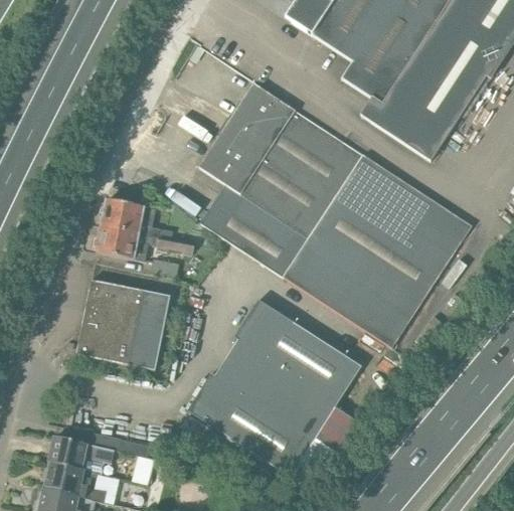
[(301,0),(289,18),(353,60),(343,77),(374,98),(363,116),(434,161),(490,75),(495,79),(513,50),(513,0),(301,0)]
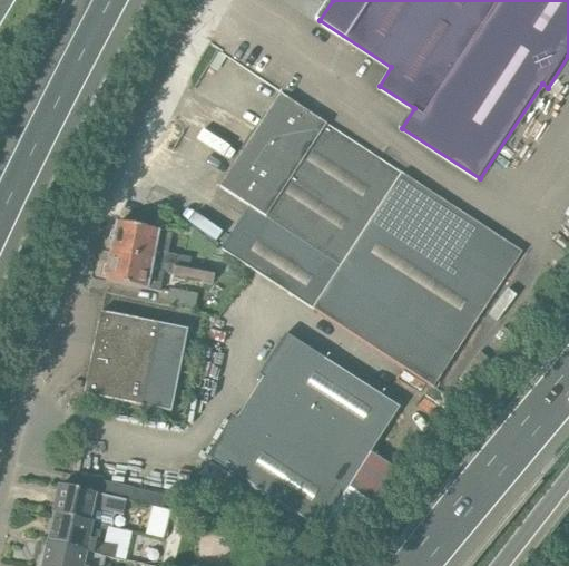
[(434,384),(523,249),(282,91),(223,184),(253,204),(224,247),(434,384)]
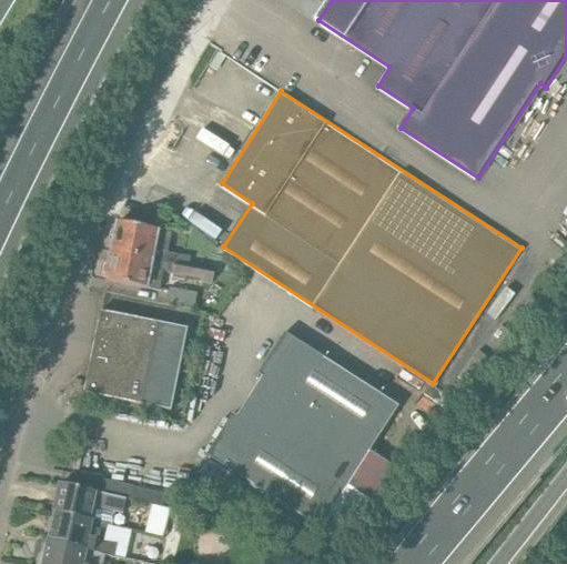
[(215,269),(215,268),(189,263),(191,253),(169,250),(172,230),(161,228),(119,219),(113,248),(176,261),(215,269)]
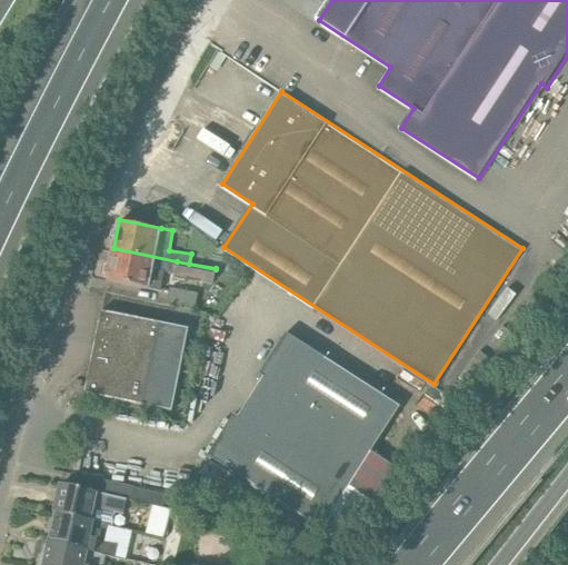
[(213,280),(216,269),(177,261),(113,248),(108,277),(161,288),(165,269),(213,280)]
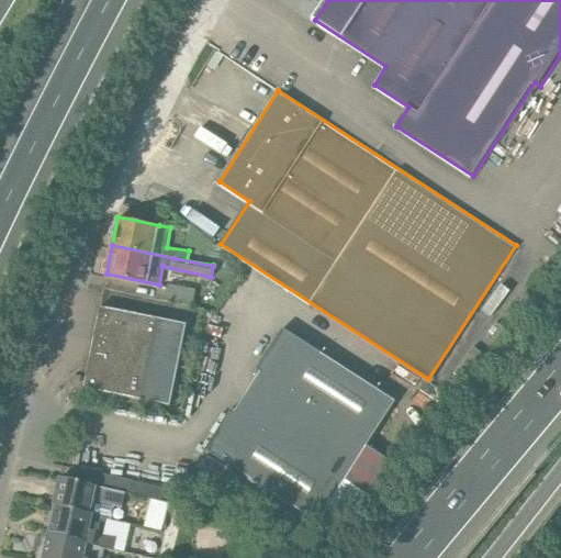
[(193,303),(195,287),(169,281),(166,298),(193,303)]
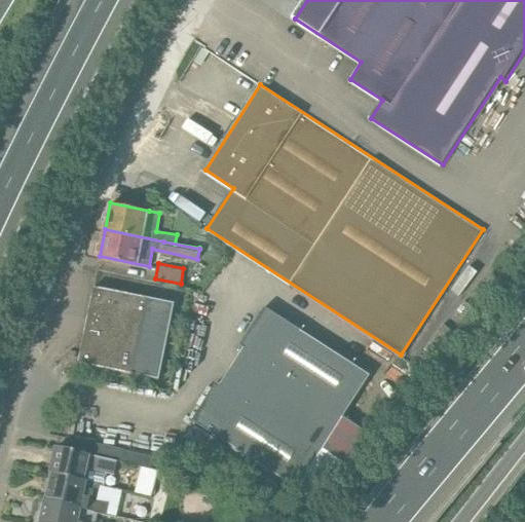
[(130,371),(146,295),(95,285),(79,361),(130,371)]
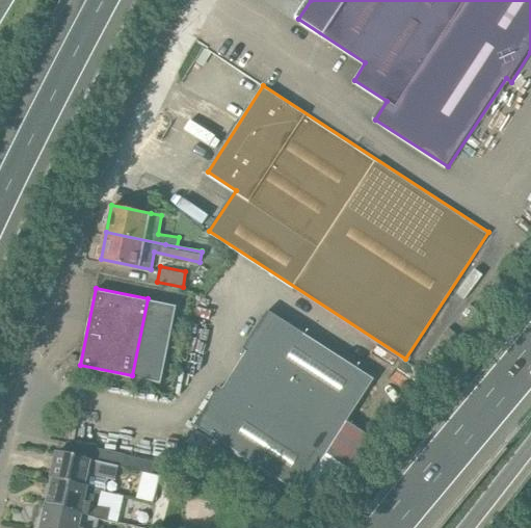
[(163,381),(179,305),(148,298),(132,375),(163,381)]
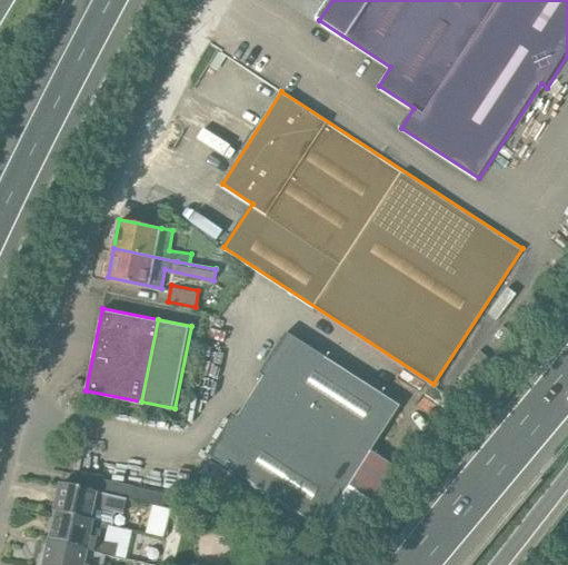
[(320,526),(400,404),(289,331),(261,374),(266,377),(240,417),(236,414),(209,454),(320,526)]
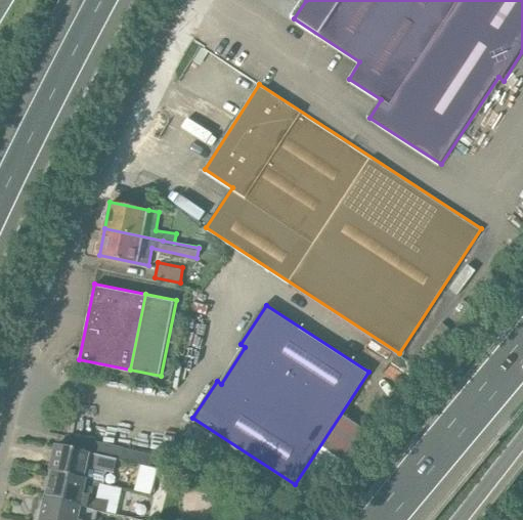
[(114,471),(117,458),(55,443),(50,471),(51,471),(99,482),(102,468),(114,471)]
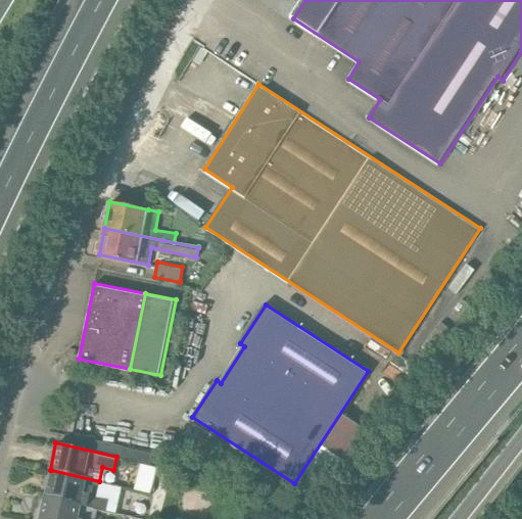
[(120,443),(116,457),(150,464),(153,451),(120,443)]
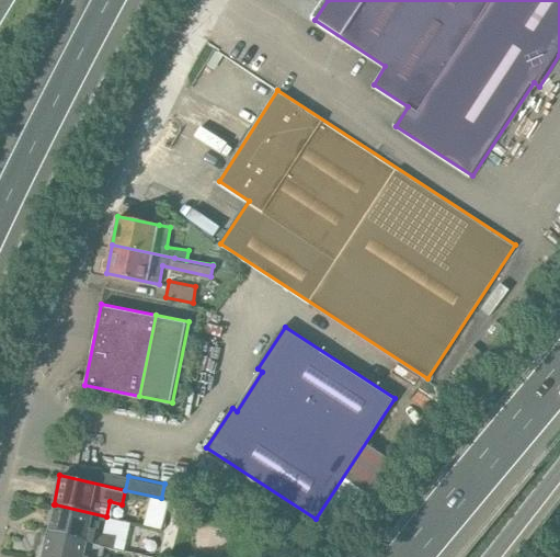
[(114,547),(116,534),(103,532),(106,516),(55,504),(48,532),(114,547)]
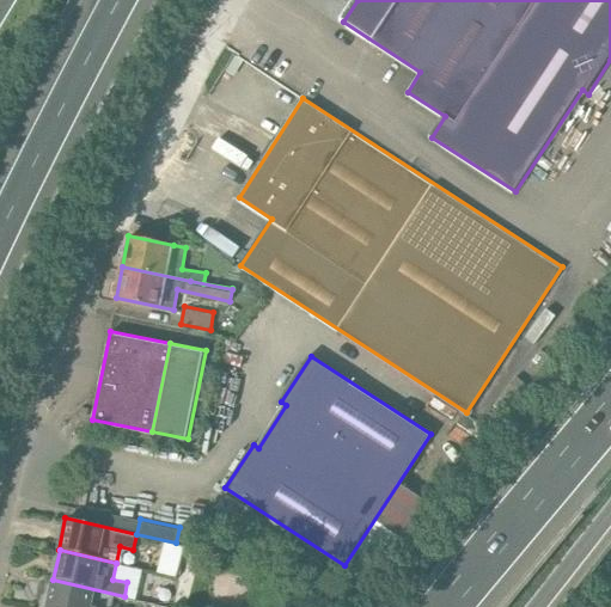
[(124,596),(53,580),(47,606),(105,606),(109,593),(124,596)]
